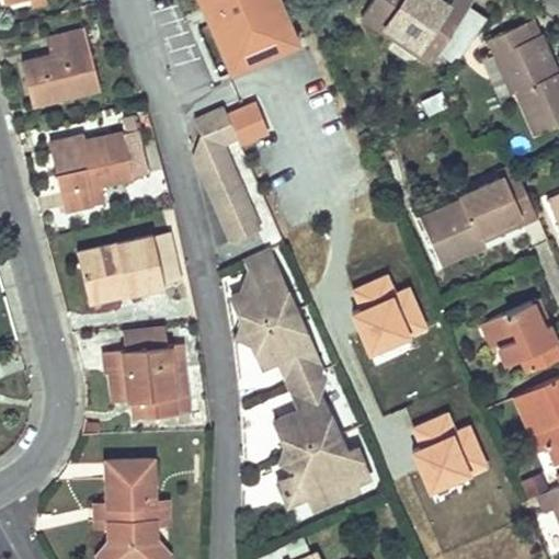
[(293,0),(207,0),(238,71),(310,41),(293,0)]
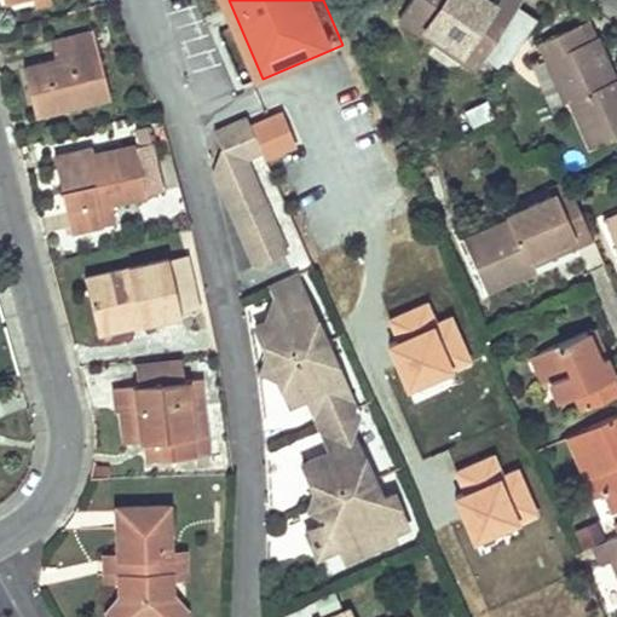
[(413,0),(398,22),(434,46),(439,40),(476,65),(483,56),(502,70),(532,26),(513,12),(519,4),(514,0),(497,0),(492,7),(488,15),(466,0),(413,0)]
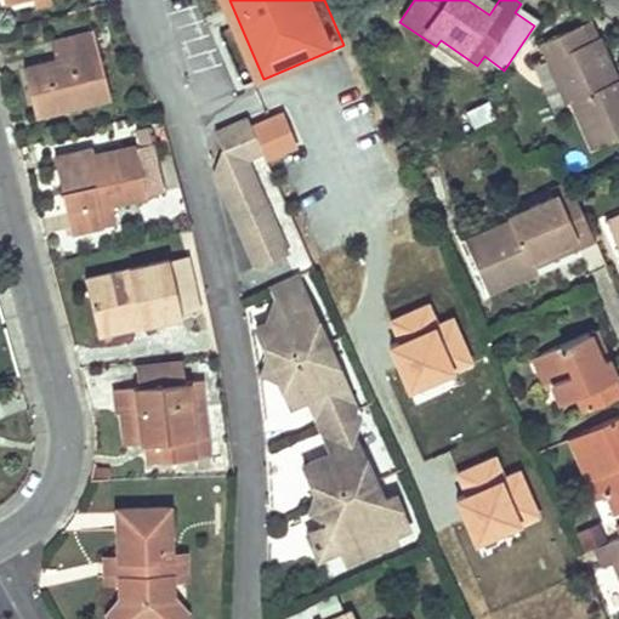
[(494,7),(483,0),(467,0),(489,15),(494,7)]
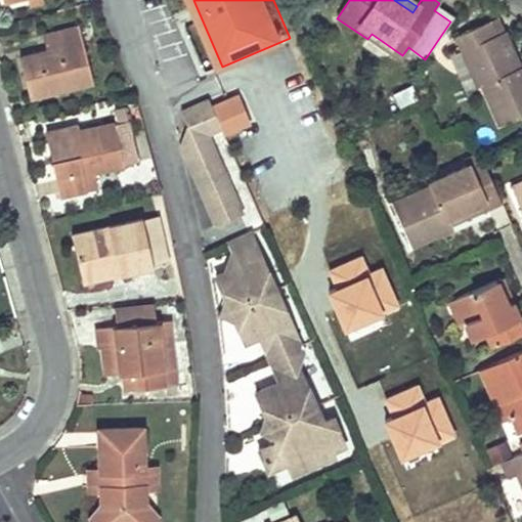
[(504,33),(499,36),(494,38),(488,24),(461,36),(467,50),(464,52),(480,89),(484,87),(503,126),(521,117),(521,69),(520,69),(504,33)]
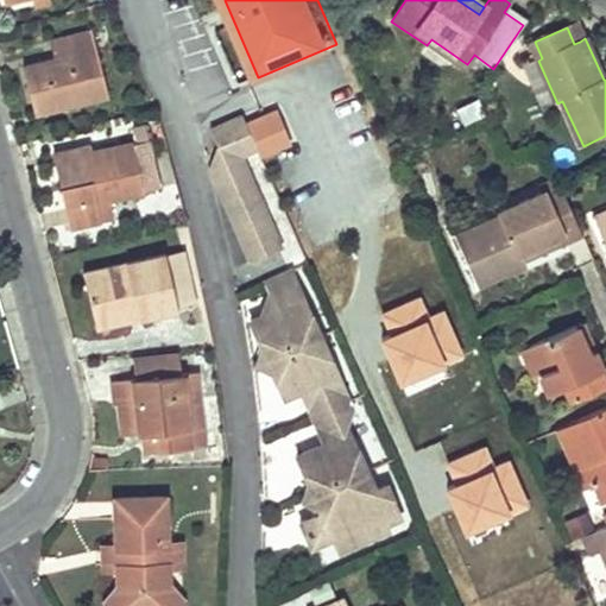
[(93,32),(73,37),(51,42),(56,61),(25,68),(37,117),(109,98),(93,32)]
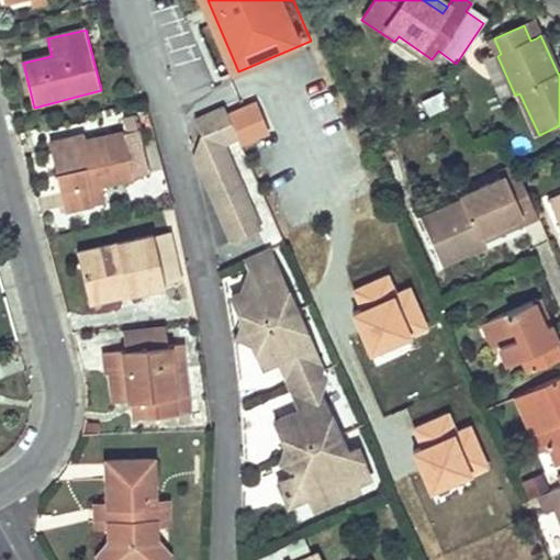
[(432,59),(399,36),(394,42),(428,66),(432,59)]
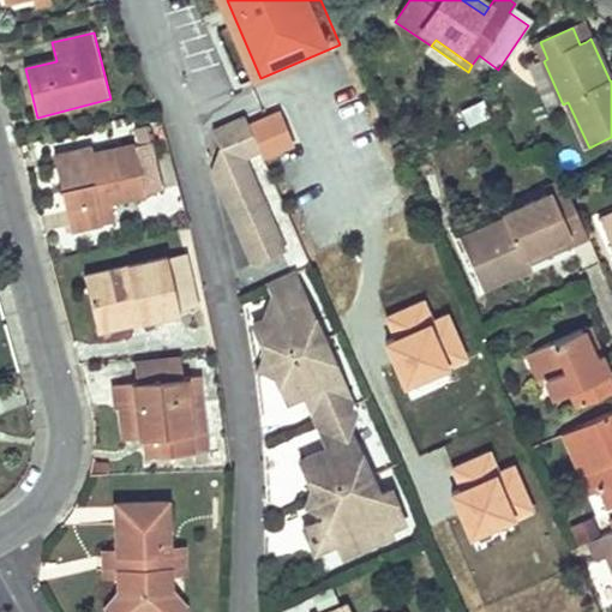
[(298,147),(282,109),(255,121),(270,159),(298,147)]
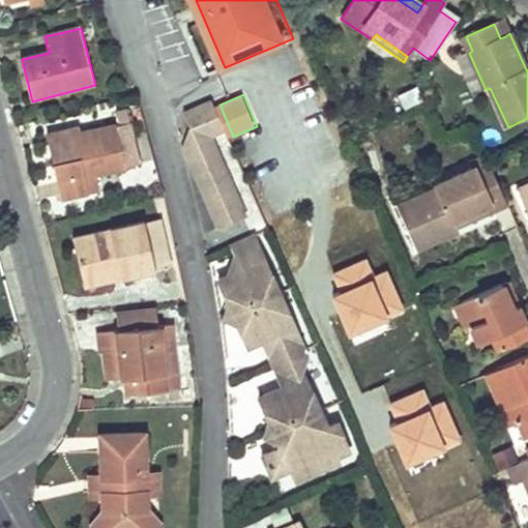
[(225,130),(211,103),(184,115),(196,143),(184,149),(218,228),(245,216),(211,138),(225,130)]
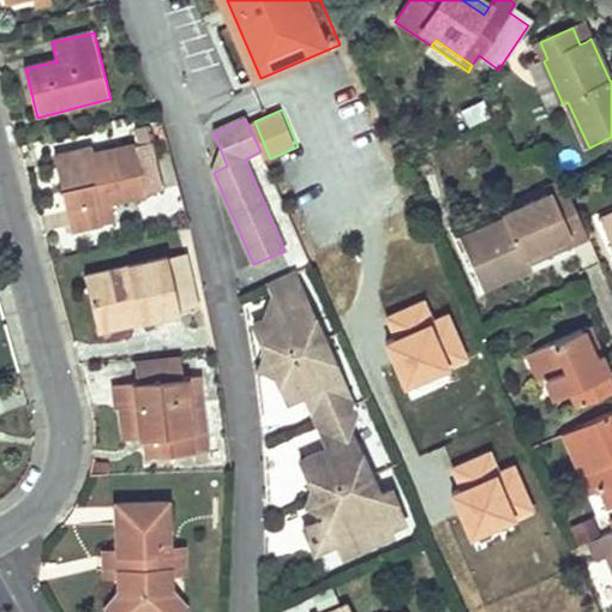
[(136,147),(145,193),(161,190),(150,143),(136,147)]
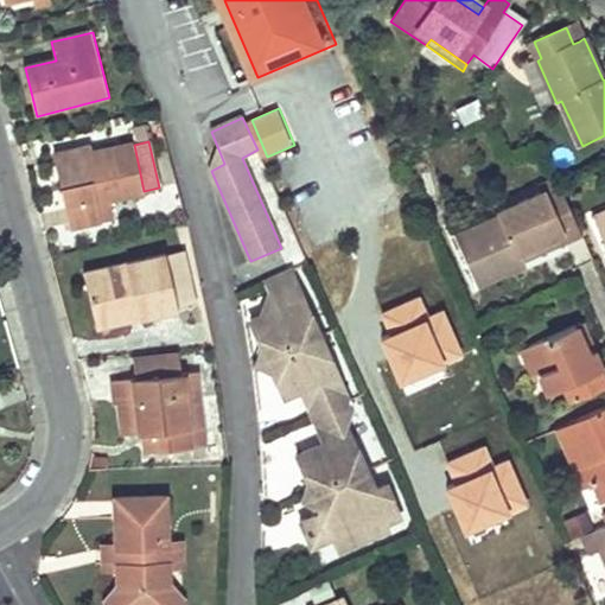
[(110,198),(127,195),(144,191),(134,145),(134,142),(94,151),(93,147),(55,154),(69,225),(114,216),(110,198)]
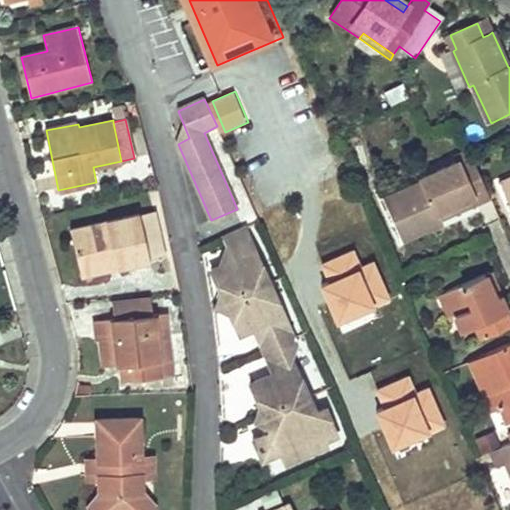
[(403,242),(423,233),(443,224),(441,219),(490,198),(472,158),(469,152),(455,158),(458,164),(383,196),(403,242)]
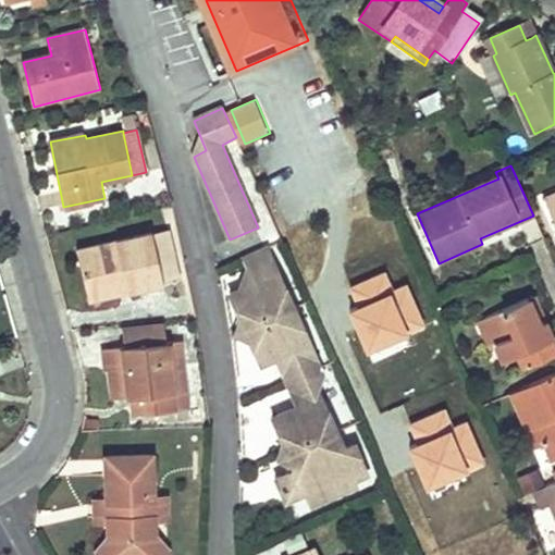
[(554,197),(545,201),(554,223),(554,197)]
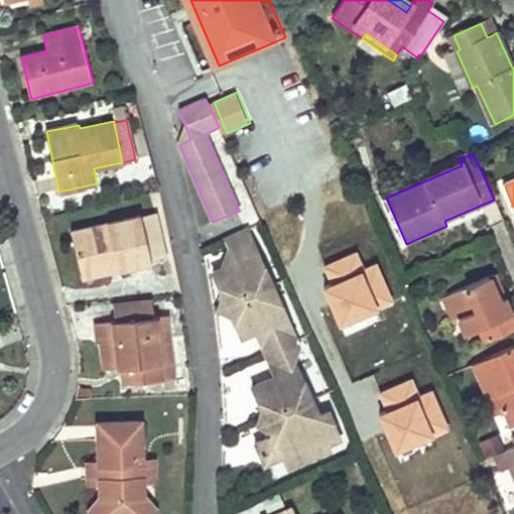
[(166,260),(156,214),(141,217),(151,263),(166,260)]
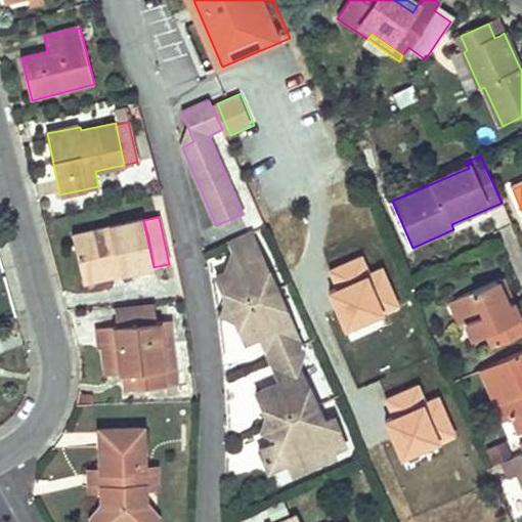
[(154,267),(143,220),(74,235),(85,283),(154,267)]
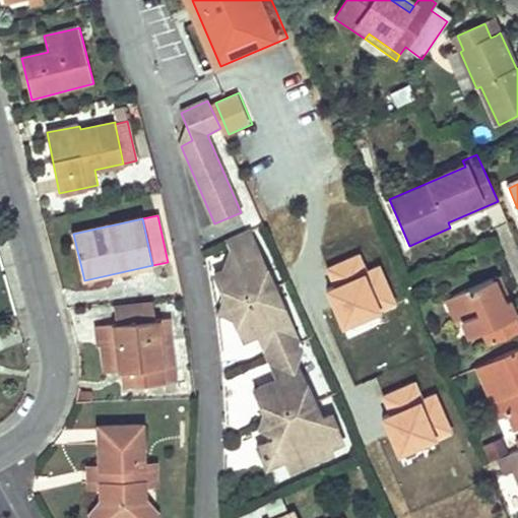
[(274,289),(250,233),(228,242),(240,266),(214,277),(224,300),(233,319),(243,341),(258,335),(267,331),(277,353),(268,358),(277,380),(252,392),(261,413),(270,433),(273,440),(254,449),(263,470),(282,462),(287,473),(329,455),(327,451),(341,445),(329,415),(318,419),(311,404),(295,367),(287,349),(298,344),(274,289)]
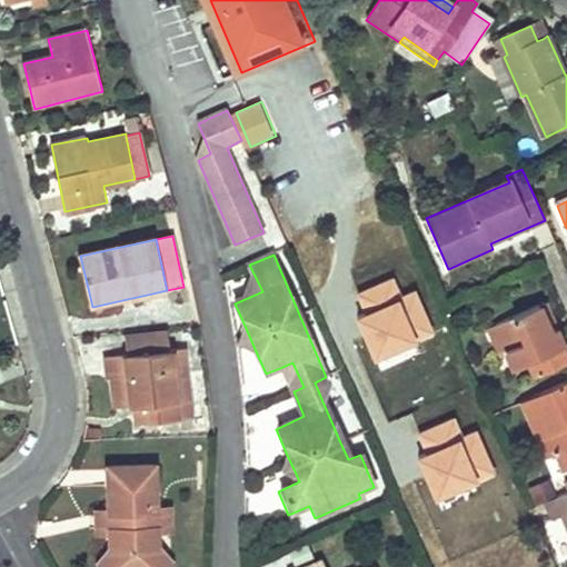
[(530,364),(534,371),(537,379),(566,366),(566,354),(546,304),(495,326),(507,355),(514,370),(530,364)]
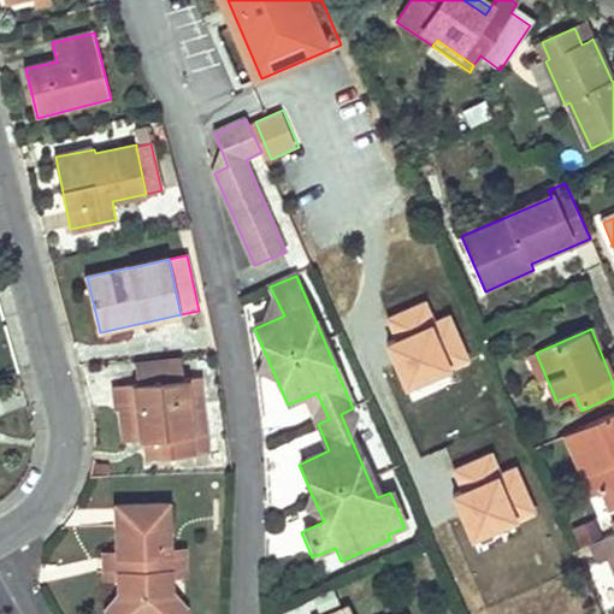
[(549,384),(536,353),(527,356),(541,388),(549,384)]
